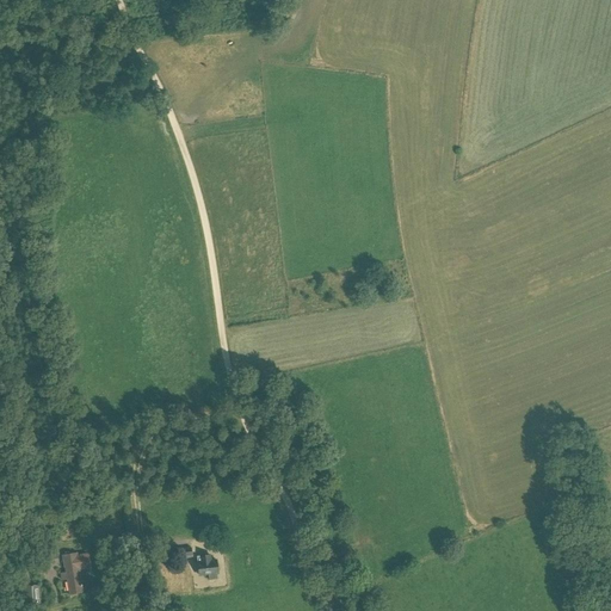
[(162,560),(177,557),(178,557),(192,556),(191,551),(191,547),(181,548),(161,550),(162,560)]
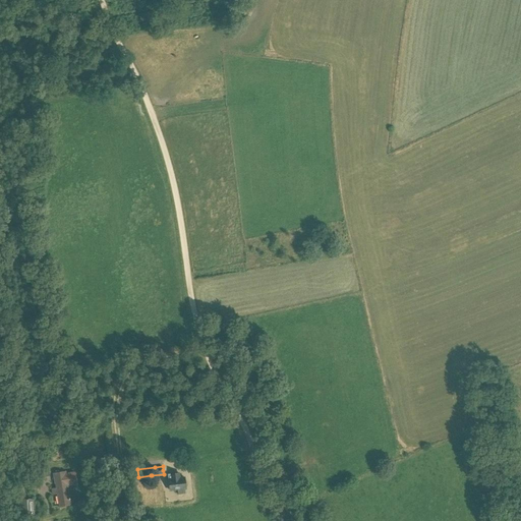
[(211,468),(213,480),(219,479),(217,466),(211,468)]
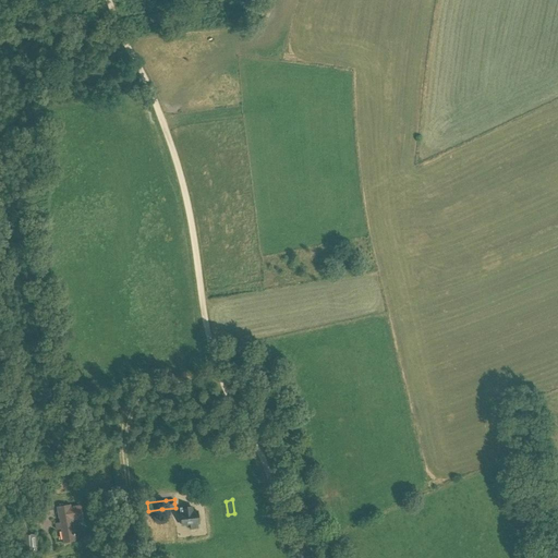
[(38,511),(52,509),(51,500),(37,504),(38,511)]
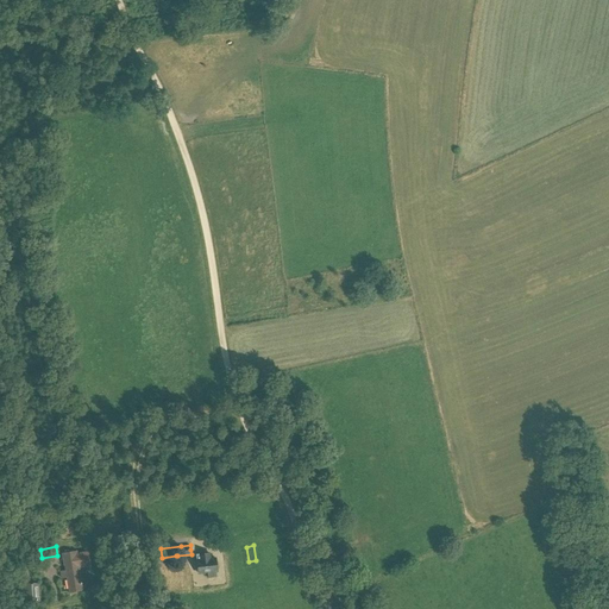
[(87,551),(76,553),(70,554),(69,551),(66,551),(66,554),(64,554),(66,565),(70,592),(82,591),(79,567),(89,566),(87,551)]
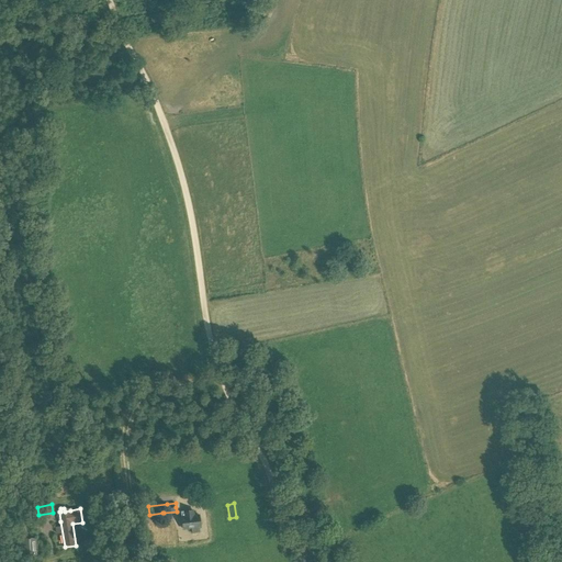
[(182,529),(183,529),(191,528),(191,534),(201,532),(200,527),(201,527),(200,515),(194,516),(194,510),(181,512),(182,517),(181,517),(182,529)]
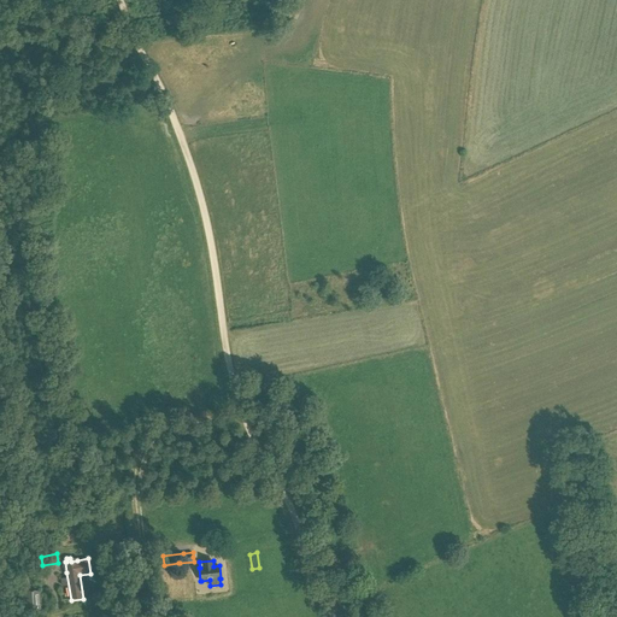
[(24,592),(24,609),(41,609),(40,591),(24,592)]
